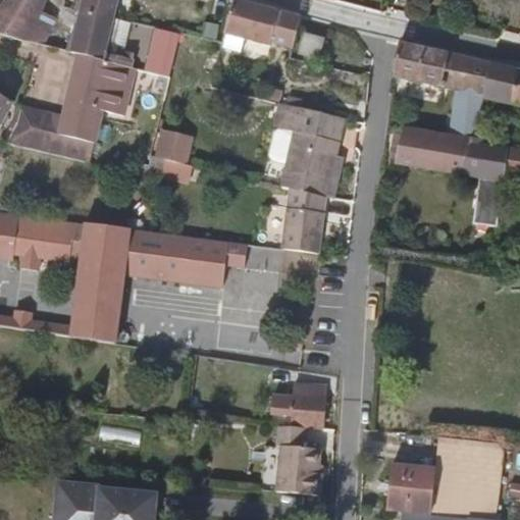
[(41,0),(6,0),(0,8),(0,31),(42,42),(45,30),(33,24),(41,0)]
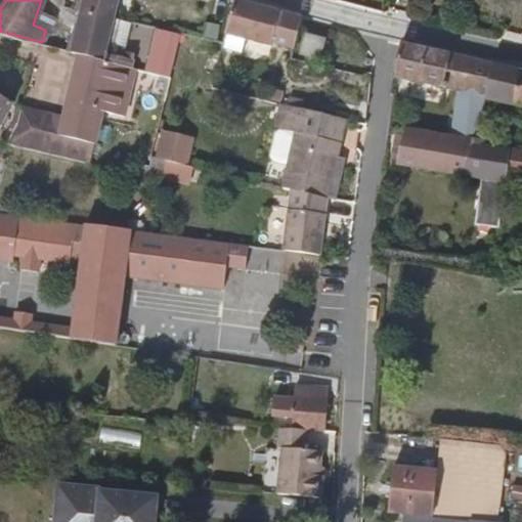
[(116,12),(119,0),(84,0),(83,5),(116,12)]
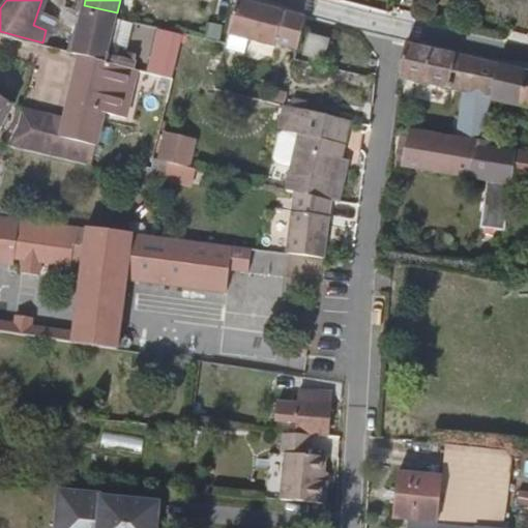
[(304,12),(257,0),(238,0),(229,35),(273,48),(274,46),(297,50),(304,12)]
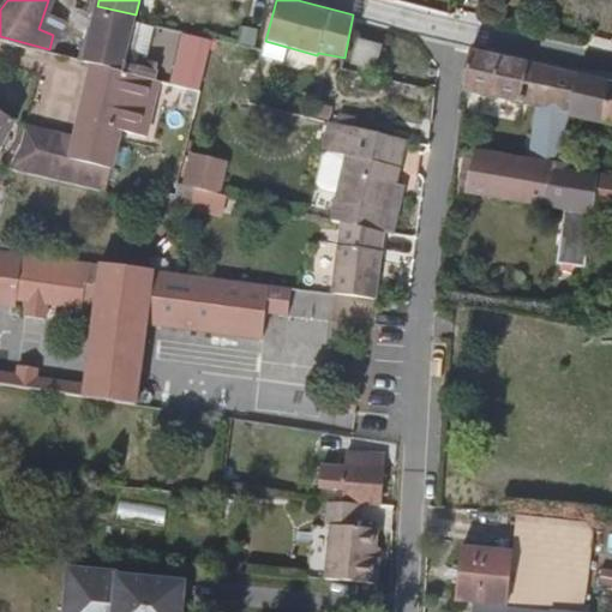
[(150,24),(135,21),(136,15),(97,6),(85,58),(94,60),(155,77),(159,64),(143,60),(150,24)]
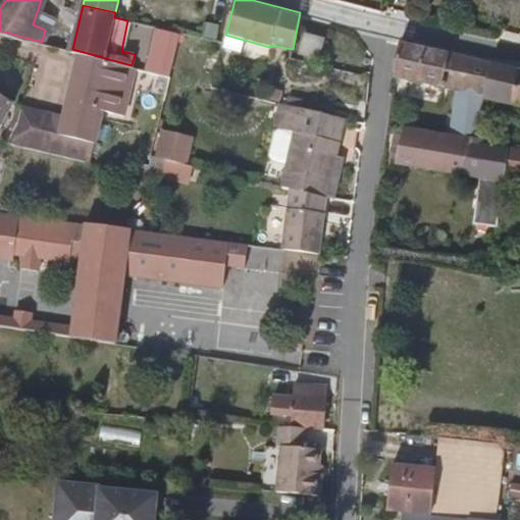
[(323,37),(304,33),(299,53),(318,58),(323,37)]
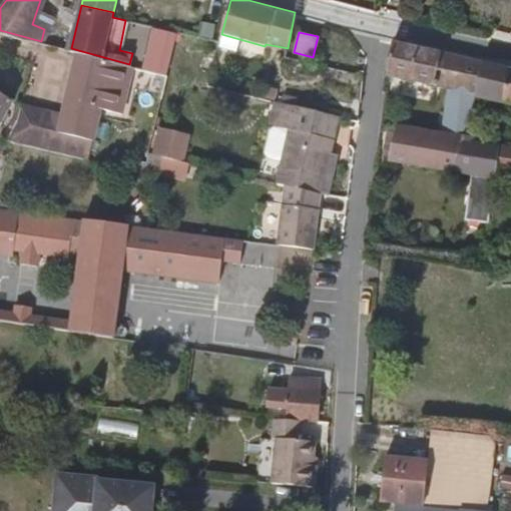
[(454,88),(459,54),(392,39),(386,74),(406,78),(415,79),(446,86),(454,88)]
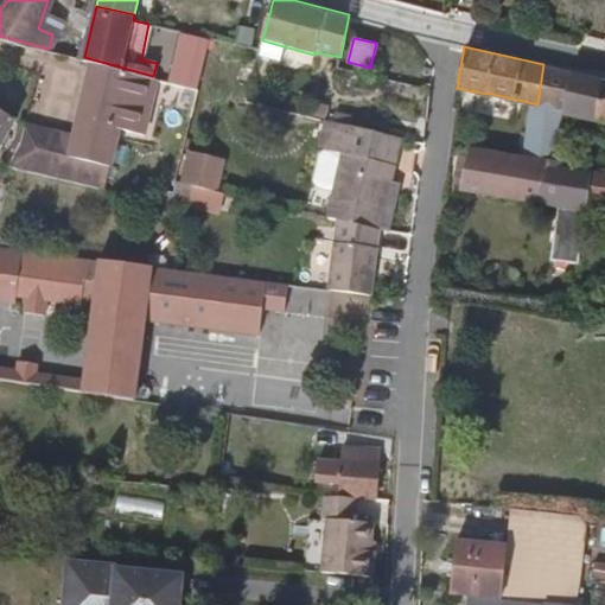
[(153,76),(93,59),(77,115),(120,127),(146,133),(160,78),(153,76)]
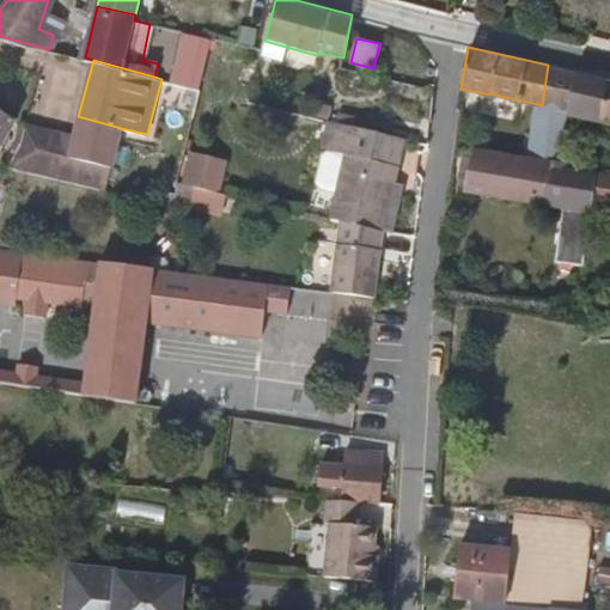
[(531,116),(524,156),(517,197),(542,201),(551,164),(554,160),(567,111),(573,71),(548,65),(542,105),(532,103),(531,116)]
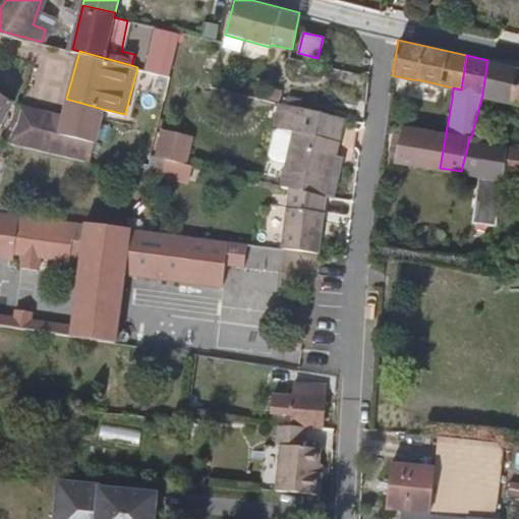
[(509,100),(513,66),(487,60),(482,95),(509,100)]
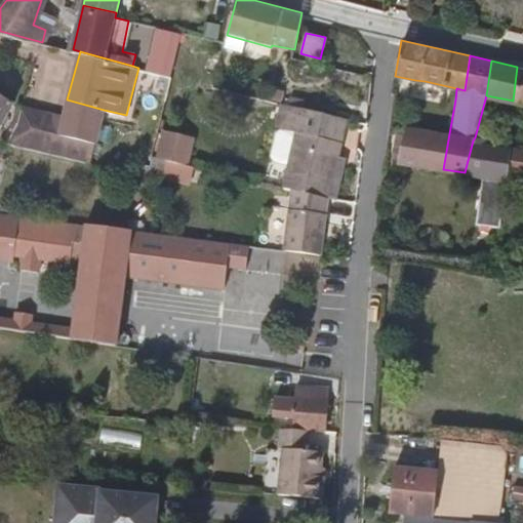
[(522,103),(522,68),(517,67),(513,101),(522,103)]
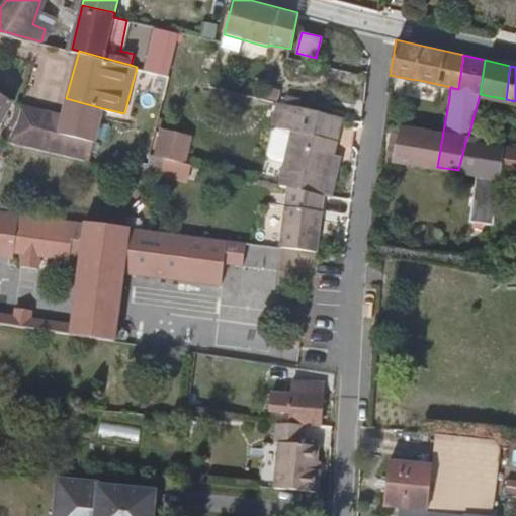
[(0,123),(15,98),(0,89),(0,123)]
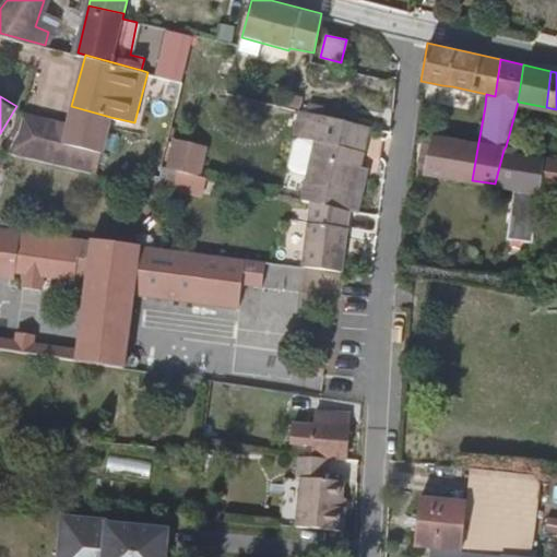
[(66,123),(22,111),(12,151),(95,174),(110,117),(71,106),(66,123)]
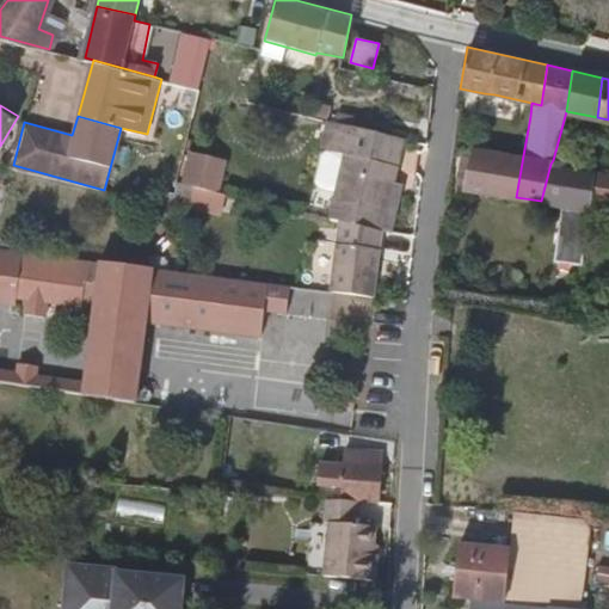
[(381,235),(382,235),(399,145),(325,127),(318,154),(325,155),(325,157),(318,160),(313,186),(317,194),(334,197),(327,221),(338,225),(381,235)]
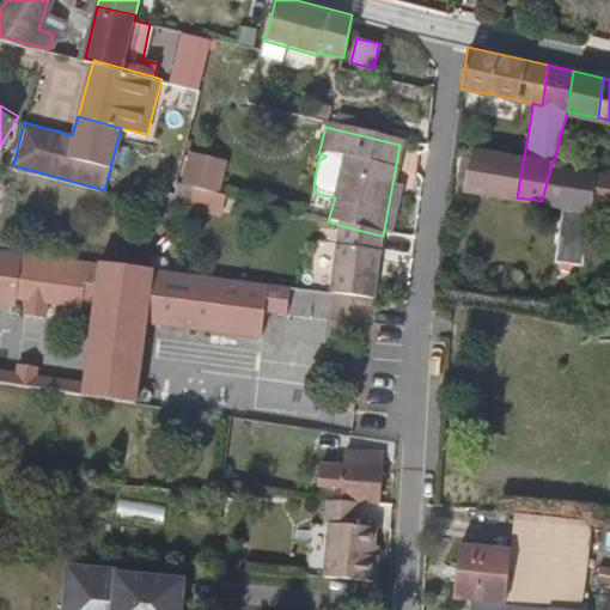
[(517,197),(524,156),(471,147),(465,188),(517,197)]
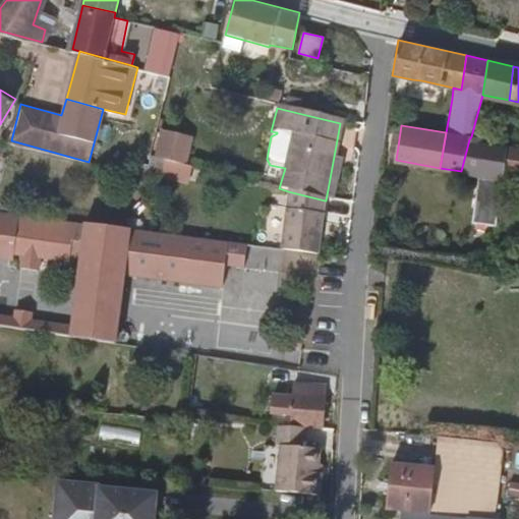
[(151,173),(184,181),(195,133),(161,126),(151,173)]
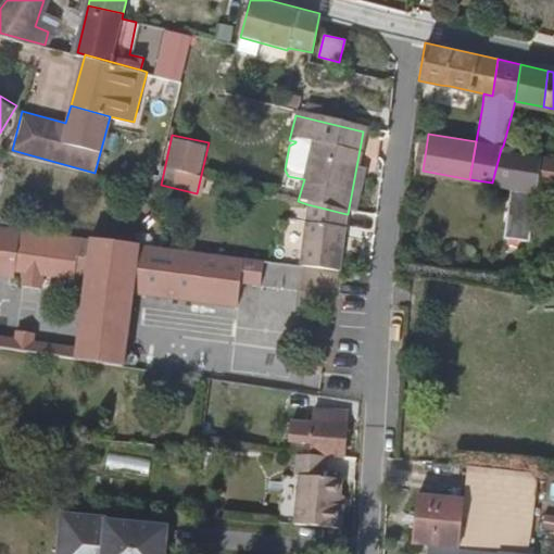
[(553,156),(501,149),(492,183),(537,191),(539,183),(553,186),(553,156)]
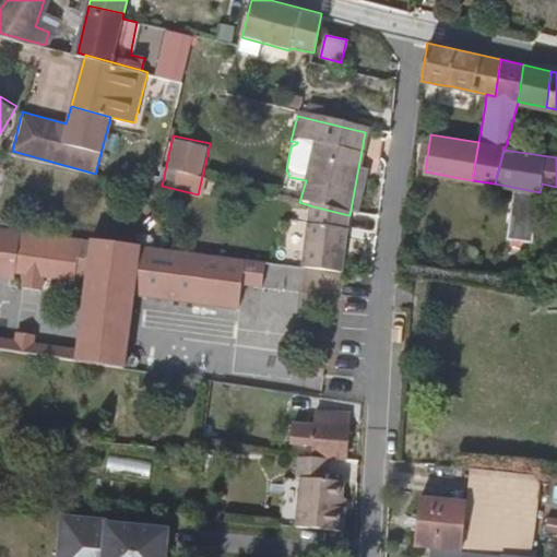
[(303,264),(342,270),(348,215),(309,205),(303,264)]
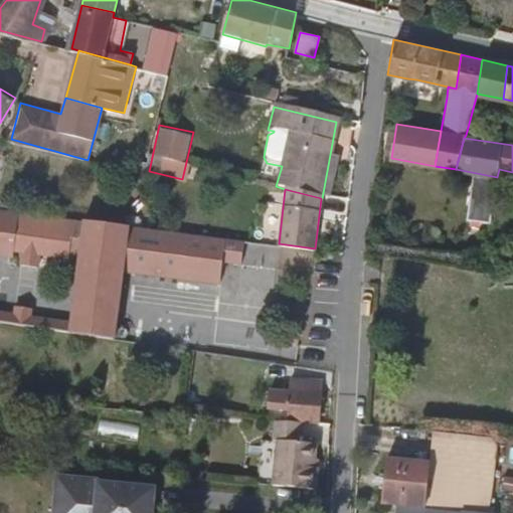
[(0,251),(5,252),(6,247),(16,248),(15,260),(30,262),(31,251),(60,255),(60,251),(77,253),(74,290),(120,295),(123,271),(218,283),(220,261),(238,263),(241,240),(136,227),(0,209),(0,251)]
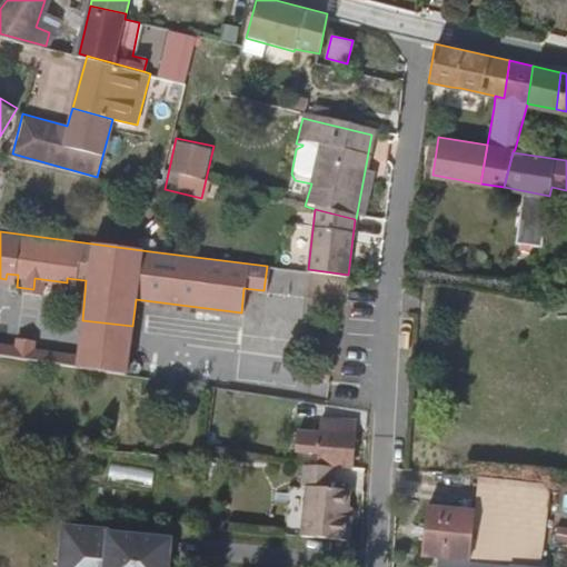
[(0,354),(89,368),(128,372),(132,326),(82,320),(77,354),(35,348),(37,337),(16,335),(15,344),(0,341),(0,354)]
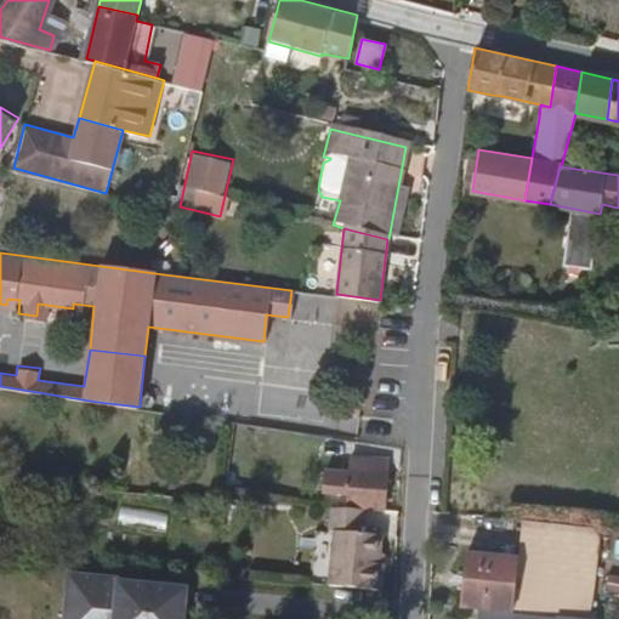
[(363,507),(384,510),(388,458),(352,454),(346,505),(363,507)]
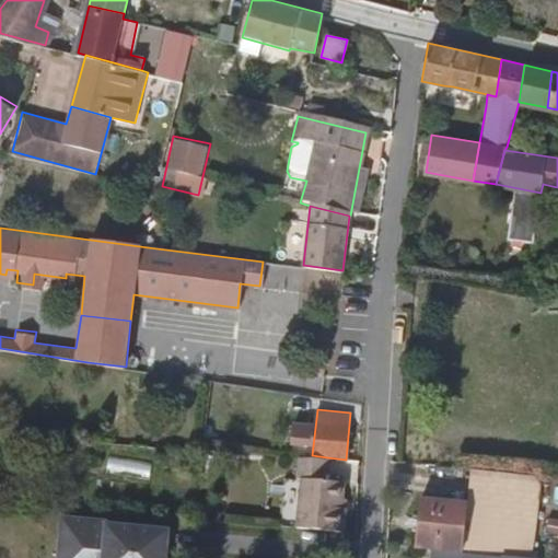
[(298,531),(345,533),(347,503),(343,502),(344,481),(327,480),(328,464),(298,462),(297,480),(301,481),(298,531)]
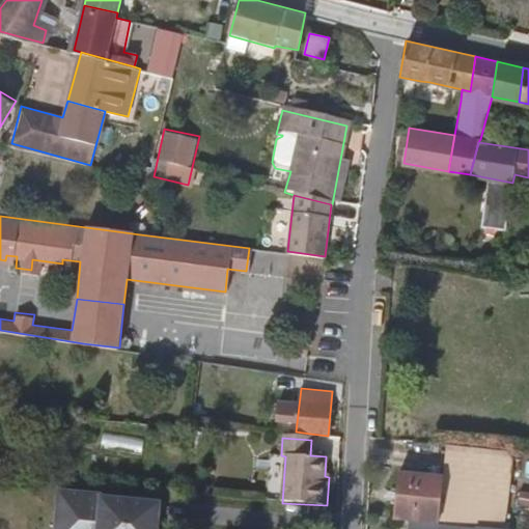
[(443,478),(398,473),(394,518),(408,519),(439,522),(443,478)]
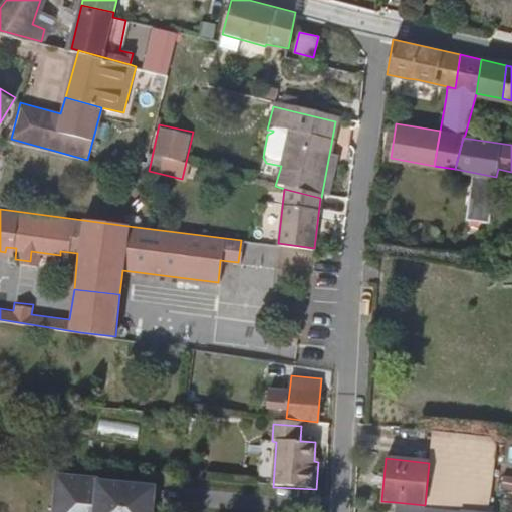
[(90,511),(94,477),(94,475),(55,471),(51,511),(90,511)]
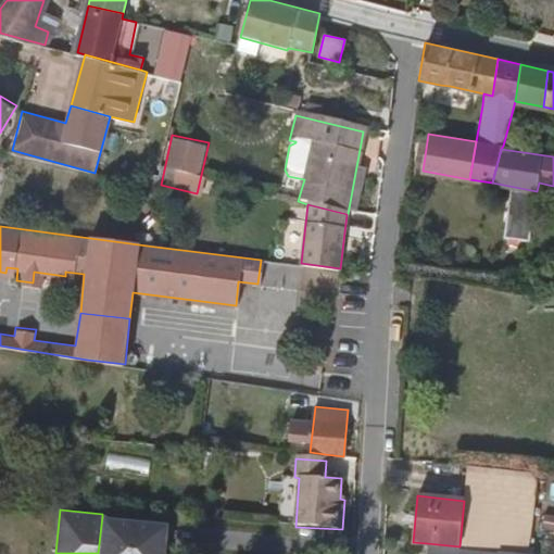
[(553,529),(553,512),(543,510),(540,526),(553,529)]
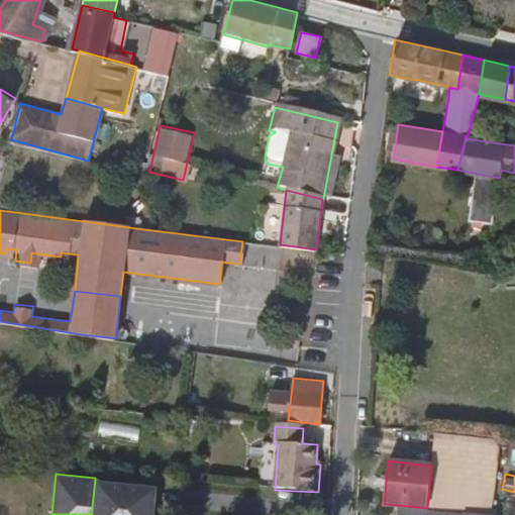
[(150,514),(155,486),(95,480),(91,514),(150,514)]
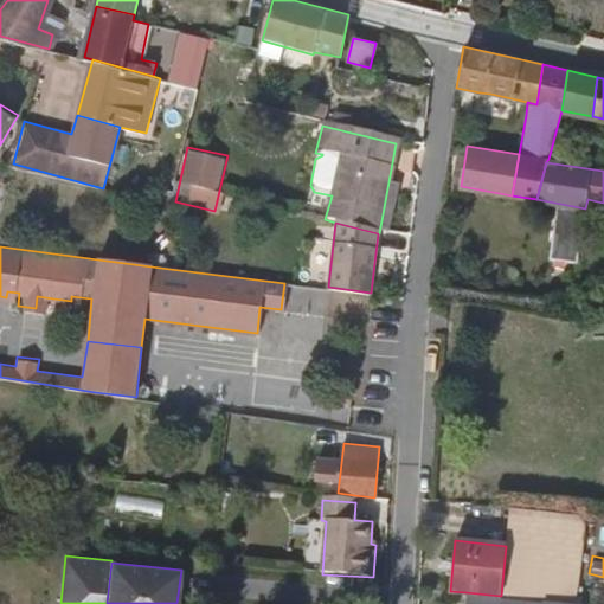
[(564,603),(501,596),(466,592),(464,603),(564,603)]
